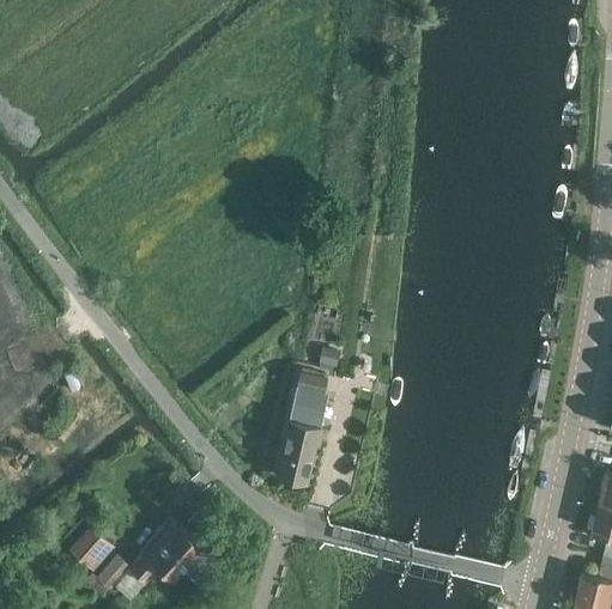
[(339,353),(332,351),(325,349),(321,364),(337,367),(338,363),(339,353)]
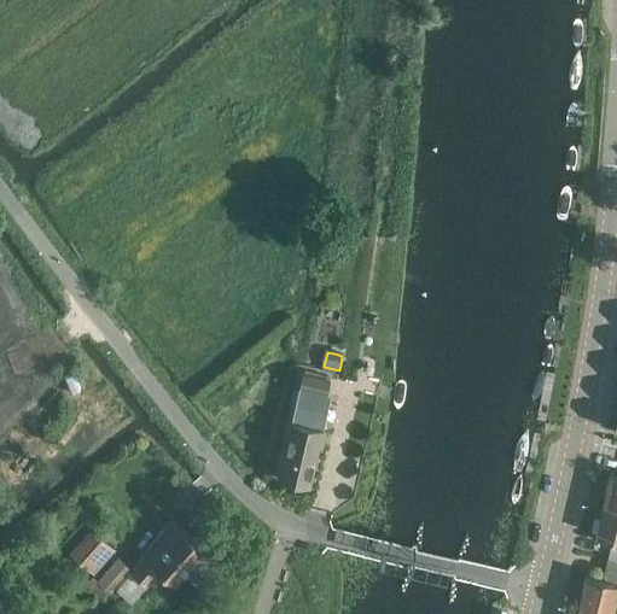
[(301,391),(292,425),(279,481),(312,489),(321,446),(324,448),(327,432),(324,432),(330,404),(326,403),(331,382),(304,376),(301,391)]
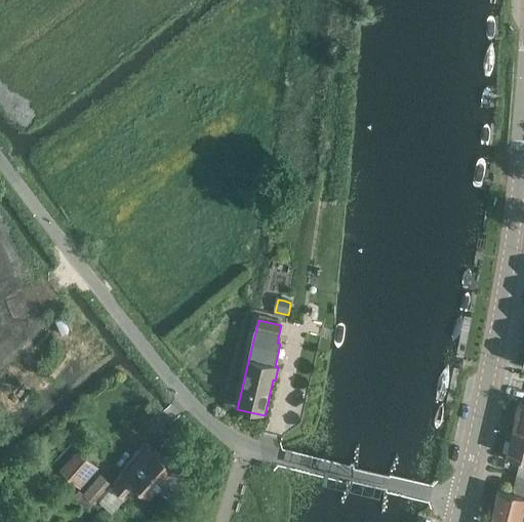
[(523,405),(517,403),(511,431),(523,434),(523,405)]
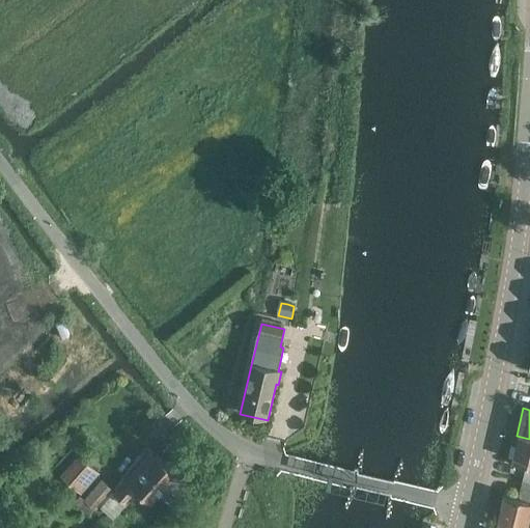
[(529,439),(517,436),(510,463),(525,466),(521,483),(529,485),(529,439)]
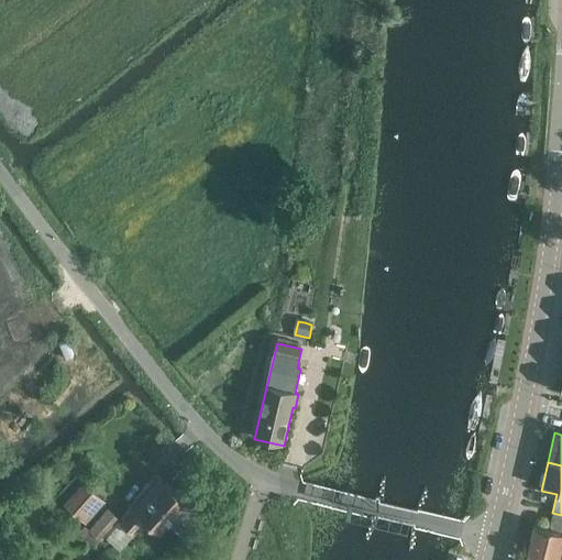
[(147,503),(138,514),(133,511),(122,524),(135,536),(147,523),(161,535),(169,525),(183,538),(202,516),(187,503),(187,504),(184,502),(186,497),(179,491),(175,494),(164,484),(160,490),(152,484),(140,496),(147,503)]
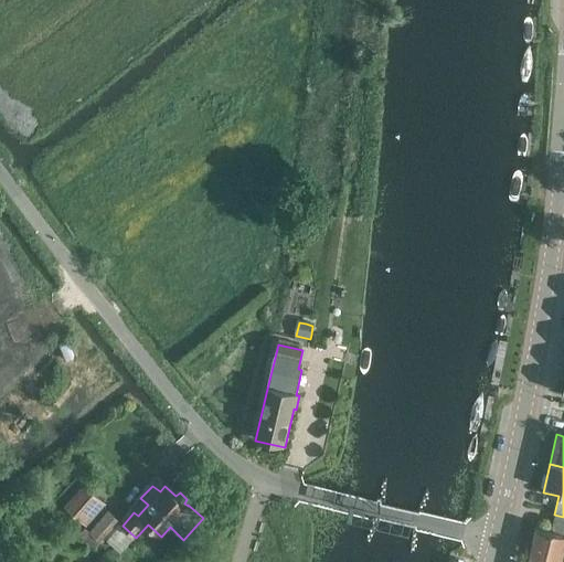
[(105,505),(85,487),(66,508),(86,527),(105,505)]
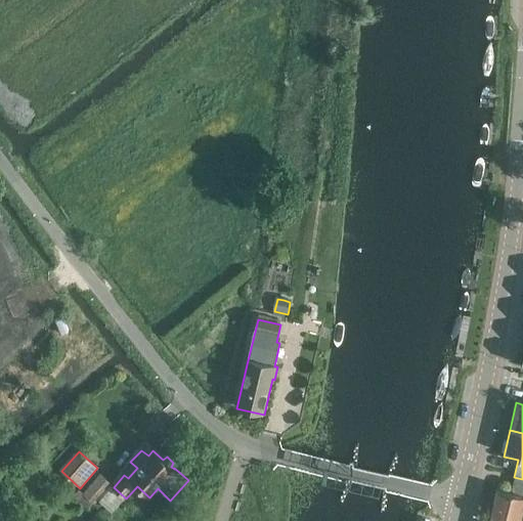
[(102,475),(84,494),(79,490),(72,498),(80,506),(83,504),(90,509),(94,504),(112,483),(102,475)]
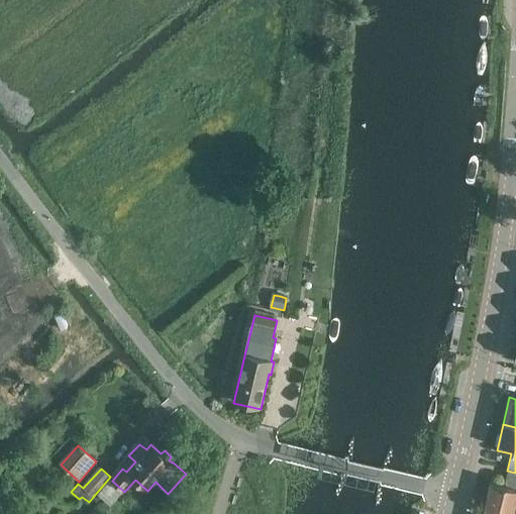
[(489,483),(483,510),(496,513),(511,513),(515,494),(515,490),(515,473),(507,471),(503,487),(489,483)]
